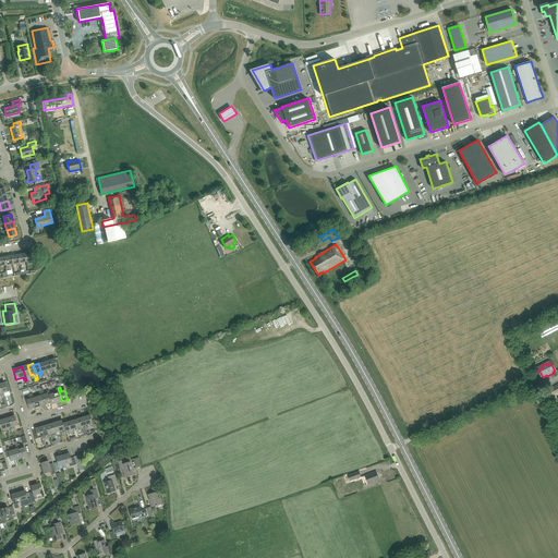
[(44,390),(41,391),(46,405),(50,403),(48,393),(45,395),(44,390)]
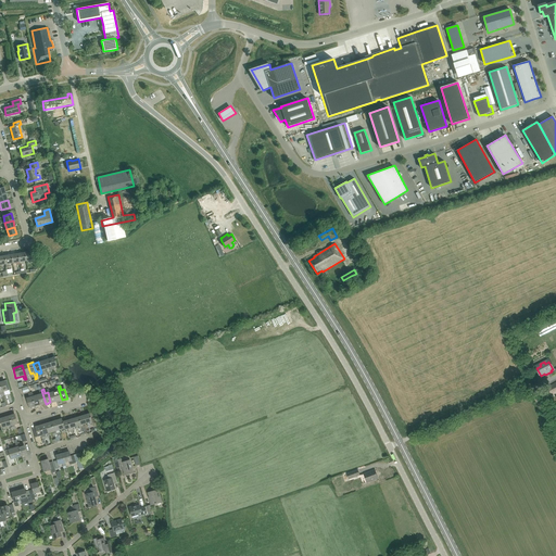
[(47,390),(48,392),(50,402),(51,404),(57,402),(53,392),(50,393),(49,389),(47,390)]
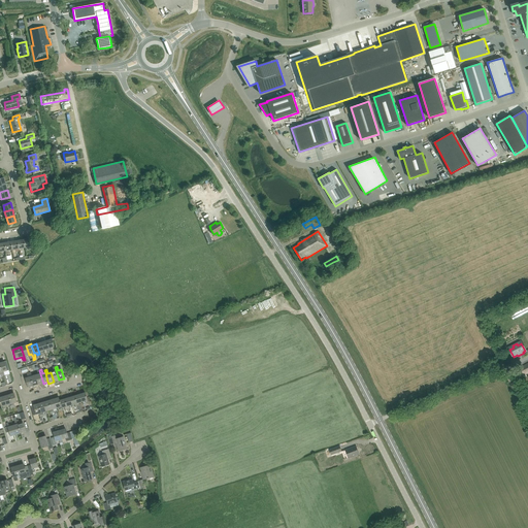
[(31,373),(29,373),(33,387),(38,385),(35,375),(32,376),(31,373)]
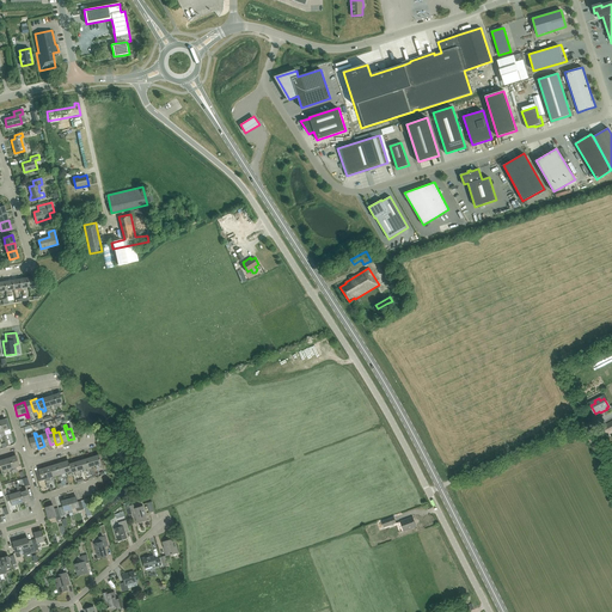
[(10,458),(4,459),(7,470),(11,469),(12,473),(14,473),(10,458)]
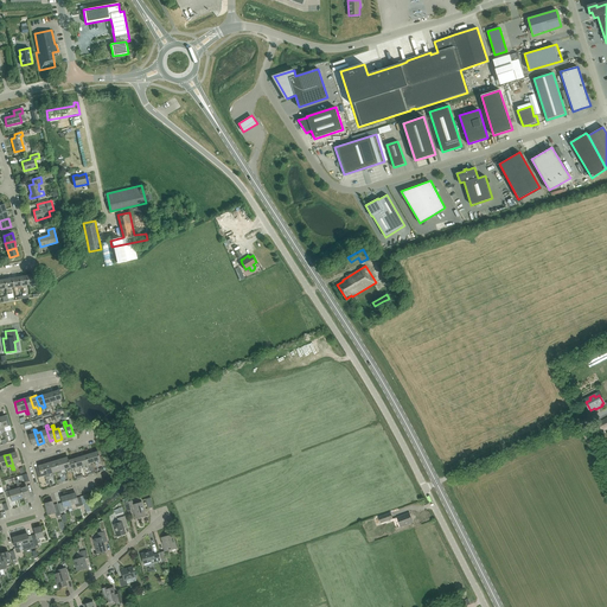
[(72,472),(71,470),(69,460),(68,458),(62,459),(65,470),(69,468),(70,473),(72,472)]
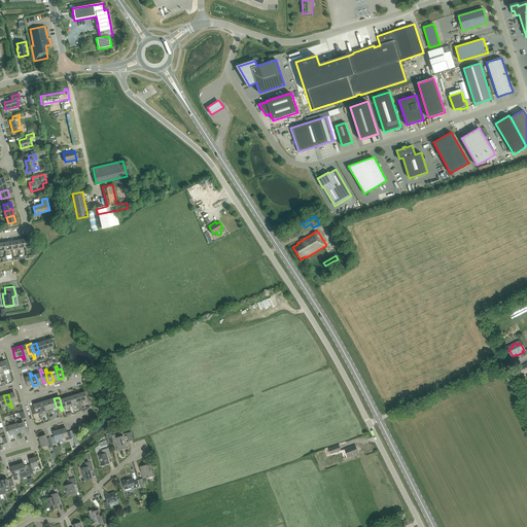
[(48,400),(43,401),(46,411),(49,410),(50,414),(53,413),(48,400)]
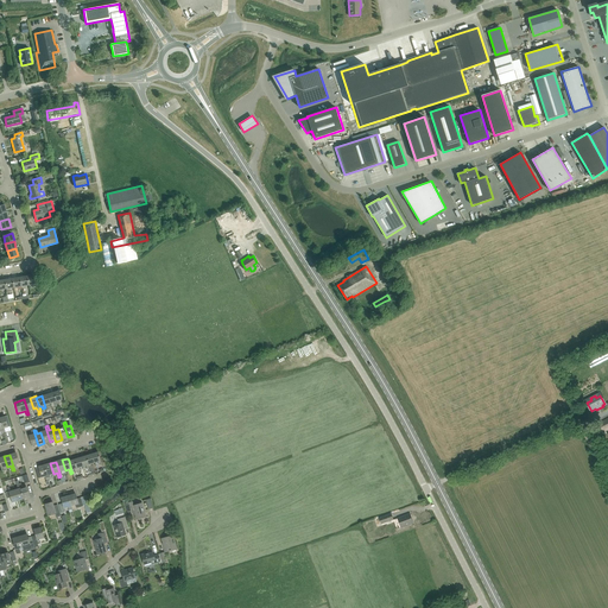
[(36,473),(38,479),(45,476),(46,481),(49,480),(44,466),(38,467),(39,472),(36,473)]
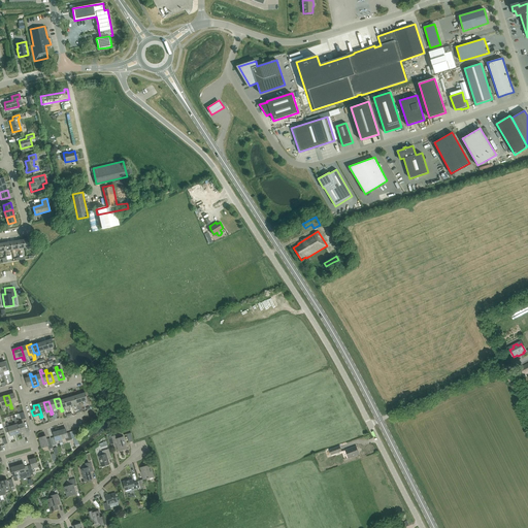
[(23,423),(20,424),(19,420),(17,421),(21,433),(26,432),(23,423)]
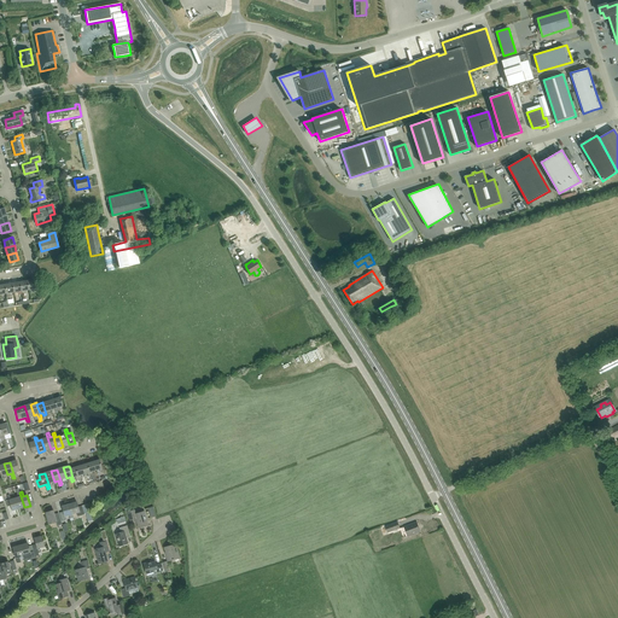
[(10,505),(12,511),(18,509),(15,499),(11,500),(10,495),(7,496),(9,499),(5,500),(6,506),(10,505)]
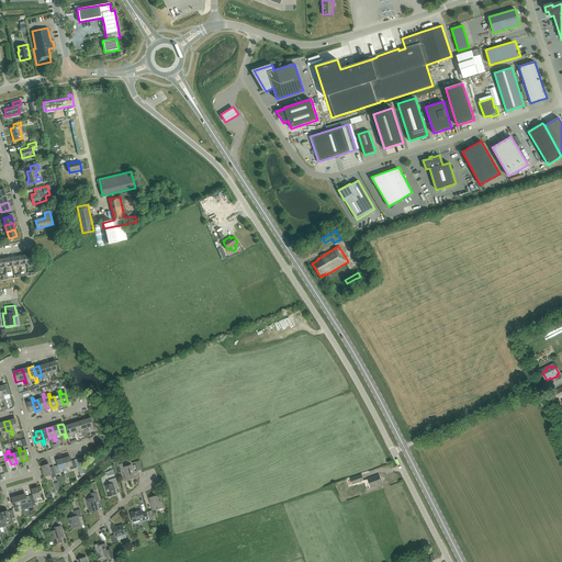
[(69,457),(63,459),(66,468),(69,467),(70,470),(77,468),(75,460),(71,461),(69,457)]
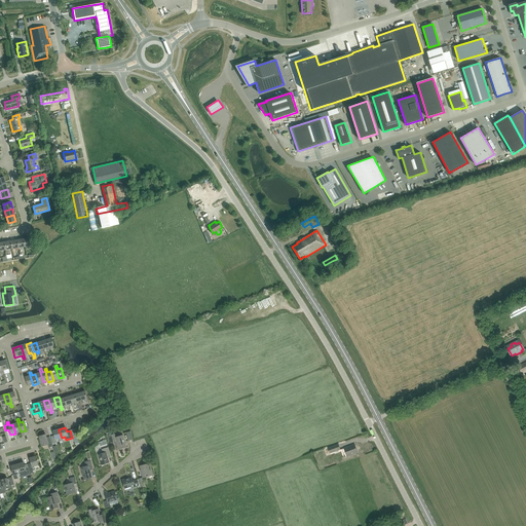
[(53,444),(57,443),(55,440),(59,439),(60,442),(63,441),(62,438),(59,429),(52,431),(53,436),(50,437),(53,444)]
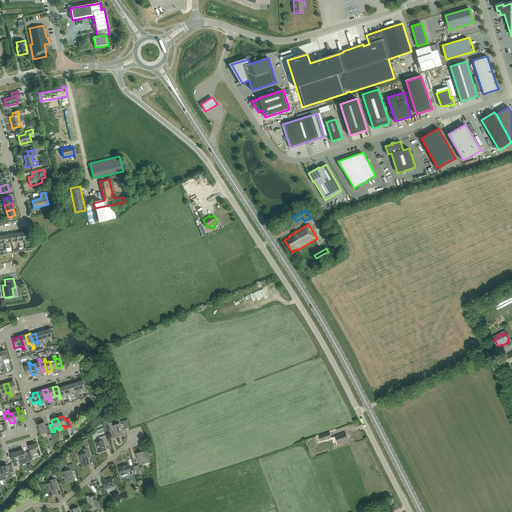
[(40,434),(47,432),(48,436),(51,435),(48,425),(45,426),(44,423),(38,425),(40,434)]
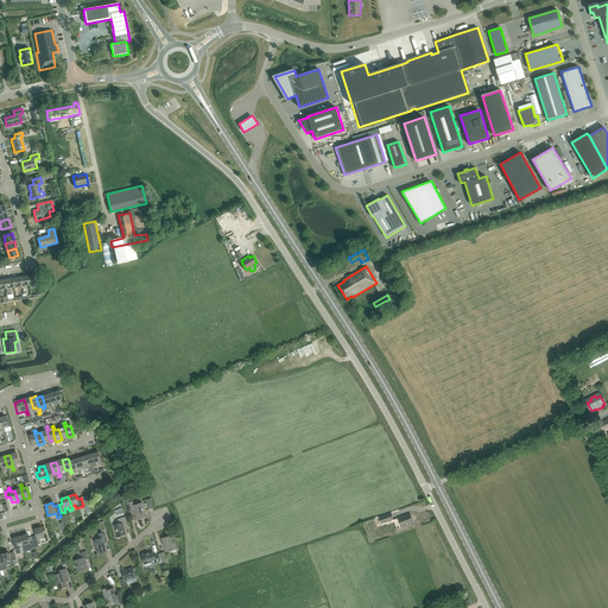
[(146,517),(141,504),(133,506),(132,502),(125,504),(128,512),(133,511),(134,514),(137,520),(146,517)]
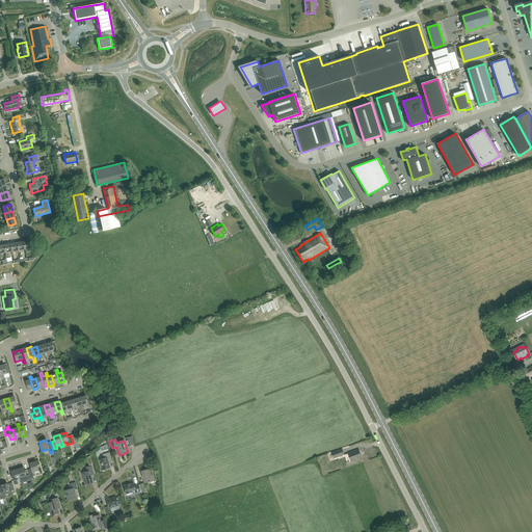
[(343,449),(331,453),(334,459),(345,455),(343,449)]
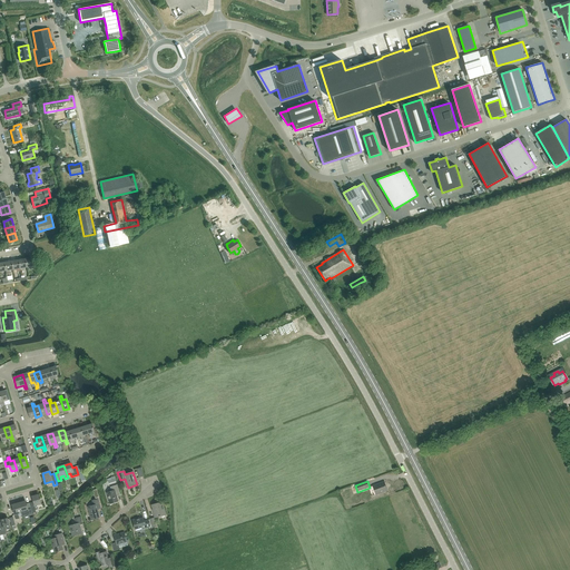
[(373,487),(376,494),(387,491),(384,482),(373,487)]
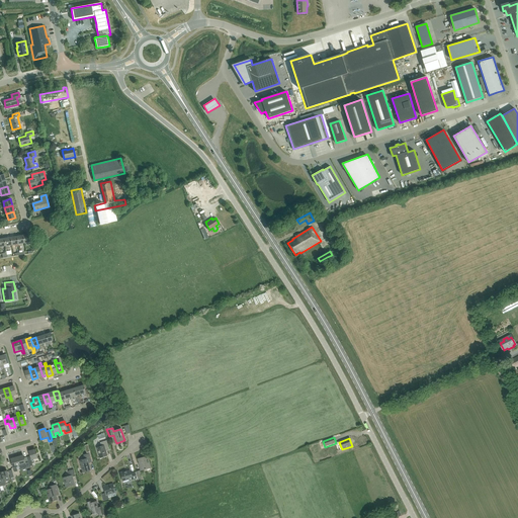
[(108,448),(106,441),(100,442),(101,446),(97,448),(100,457),(107,455),(105,449),(108,448)]
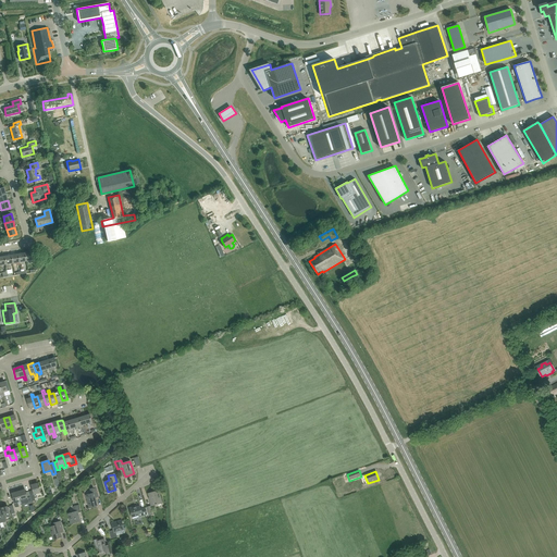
[(29,494),(32,502),(35,500),(35,498),(37,498),(36,494),(40,493),(37,483),(31,485),(33,493),(29,493),(29,494)]
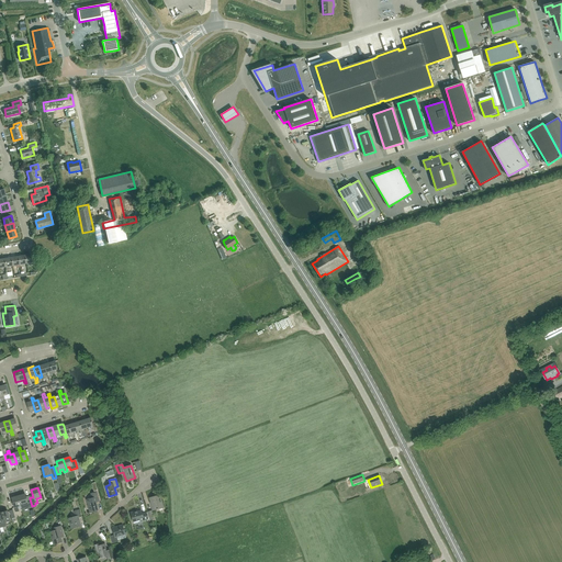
[(97,492),(91,494),(92,498),(86,499),(90,513),(99,510),(97,503),(100,502),(97,492)]
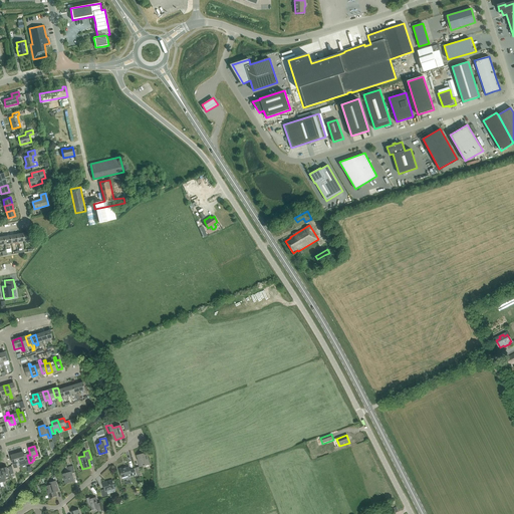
[(23,452),(16,454),(19,463),(20,467),(29,464),(29,463),(27,456),(24,456),(23,452)]
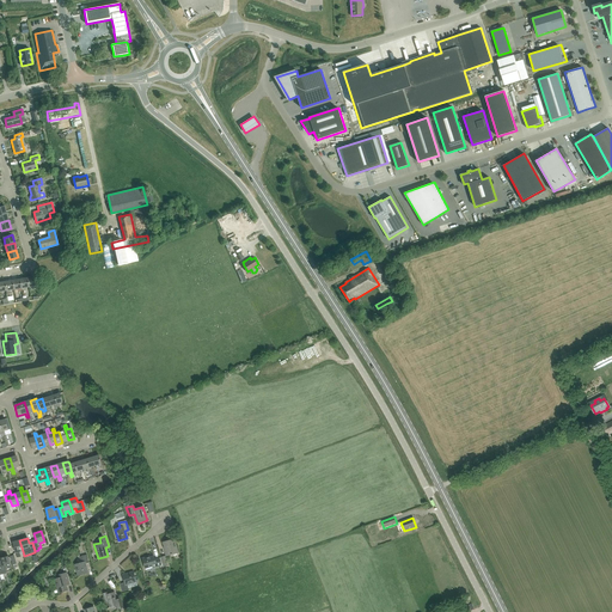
[(178,552),(173,539),(163,543),(165,550),(166,556),(178,552)]
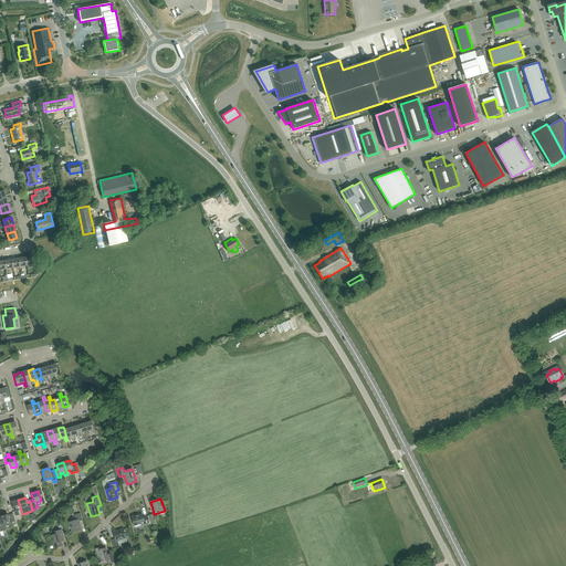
[(18,511),(21,510),(18,500),(11,502),(16,516),(19,515),(18,511)]
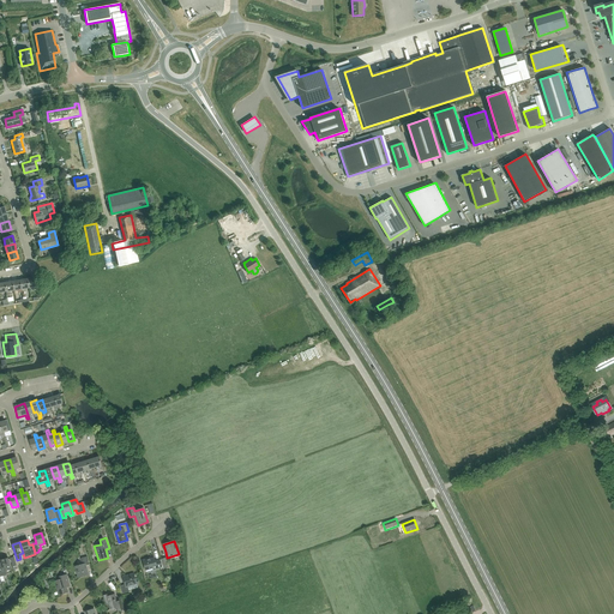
[(89,565),(86,557),(80,559),(82,565),(76,566),(79,578),(88,575),(85,566),(89,565)]
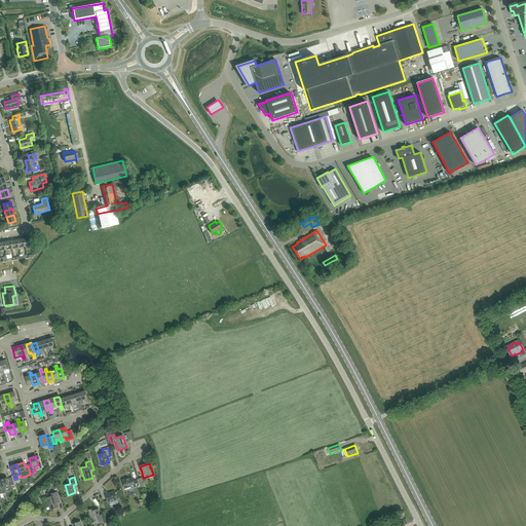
[(140,486),(138,480),(137,480),(133,481),(132,478),(127,480),(127,479),(122,480),(124,489),(130,487),(132,488),(139,486),(140,486)]
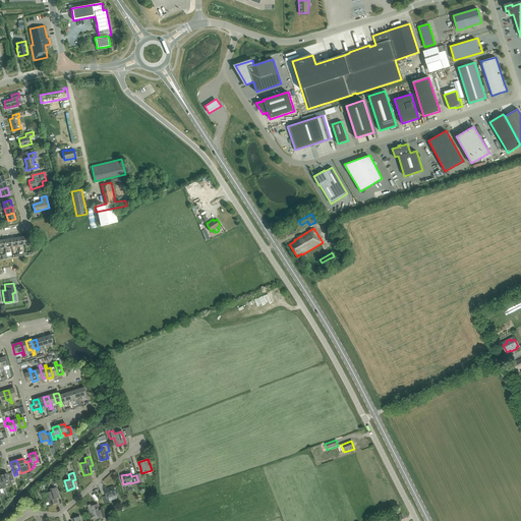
[(0,479),(0,489),(5,488),(4,484),(9,483),(6,474),(0,475),(0,476),(1,479),(0,479)]
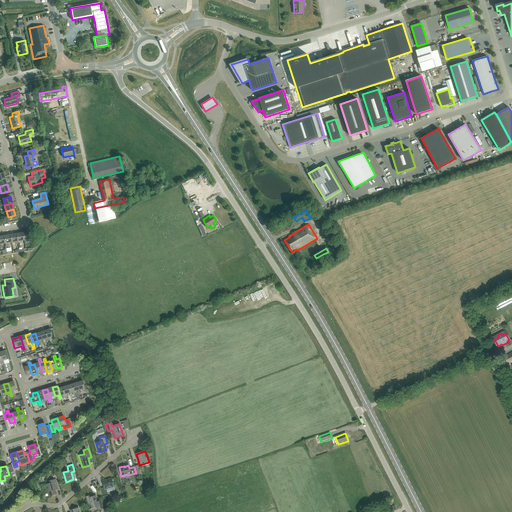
[(58,487),(55,479),(48,481),(49,484),(45,485),(49,496),(57,494),(55,488),(58,487)]
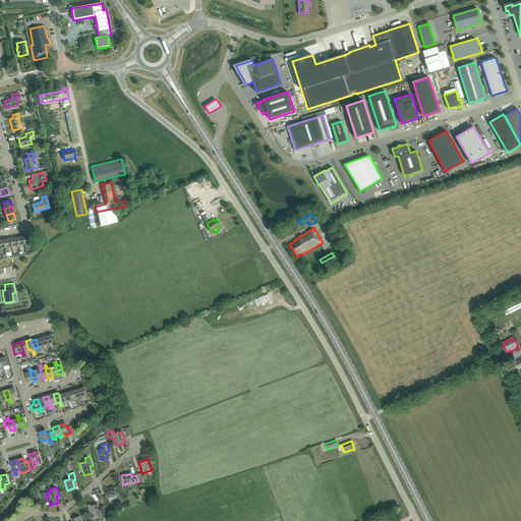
[(113,487),(104,490),(106,497),(102,498),(104,504),(110,503),(108,498),(116,495),(113,487)]
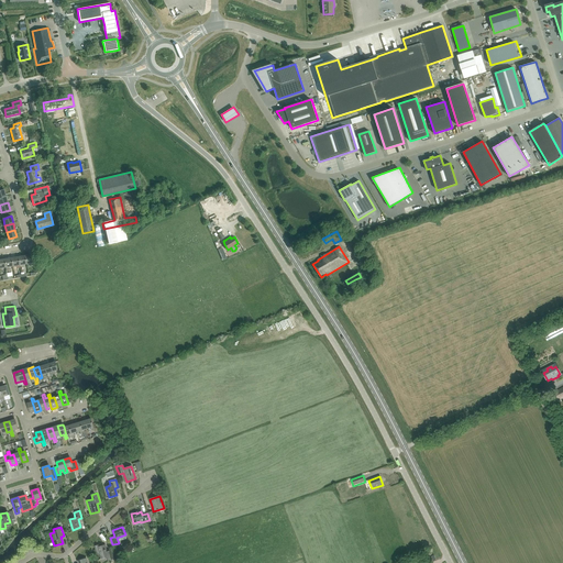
[(99,554),(100,559),(107,556),(108,561),(114,559),(111,550),(108,551),(106,544),(99,547),(99,544),(95,547),(97,555),(99,554)]
